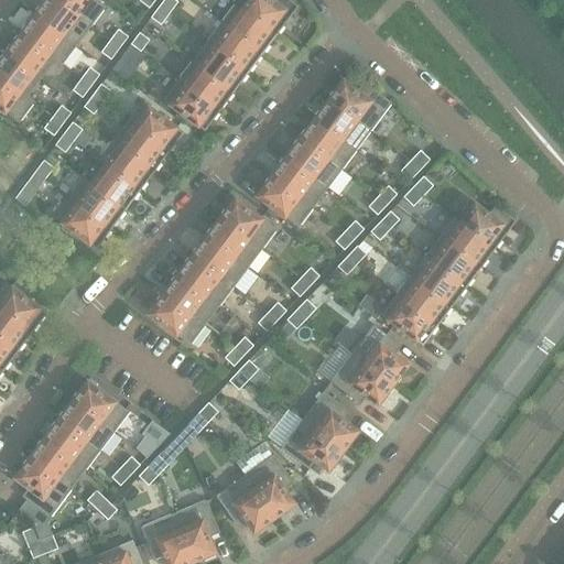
[(90,28),(53,0),(45,0),(34,15),(76,46),(90,28)]
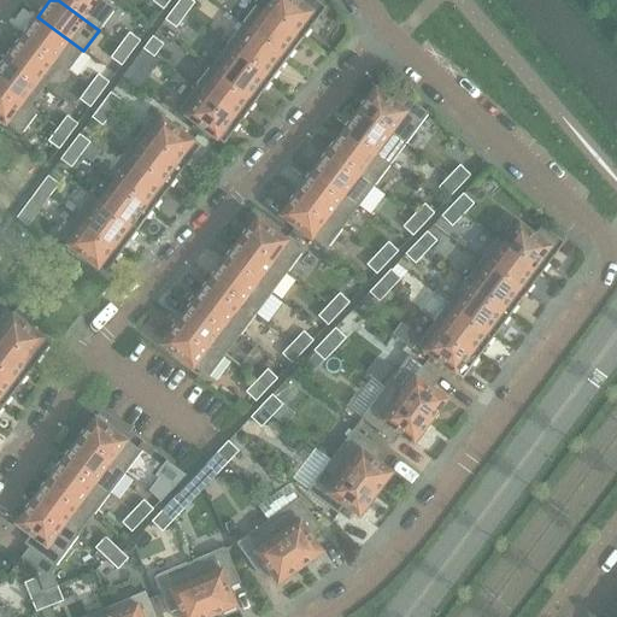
[(116,9),(104,0),(58,0),(99,30),(116,9)]
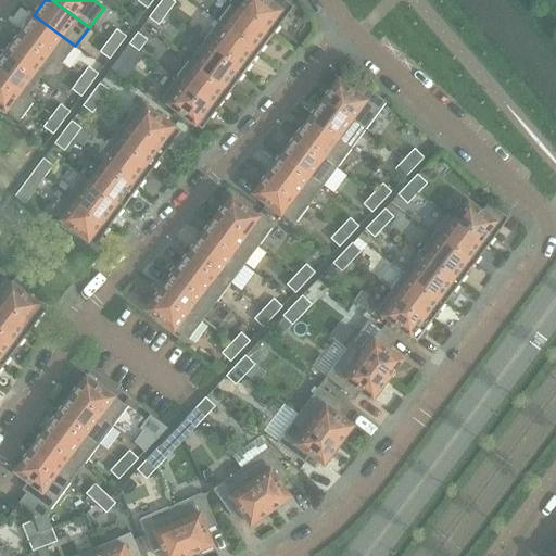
[(147,9),(153,0),(138,0),(137,1),(147,9)]
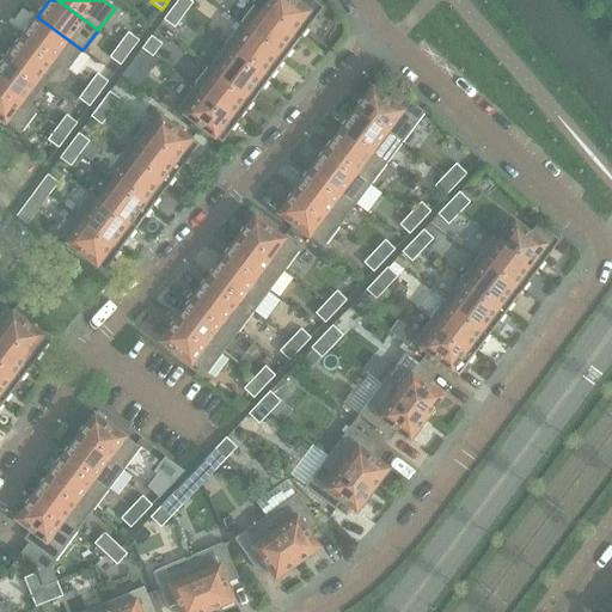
[(184,16),(193,2),(189,0),(177,0),(172,7),(184,16)]
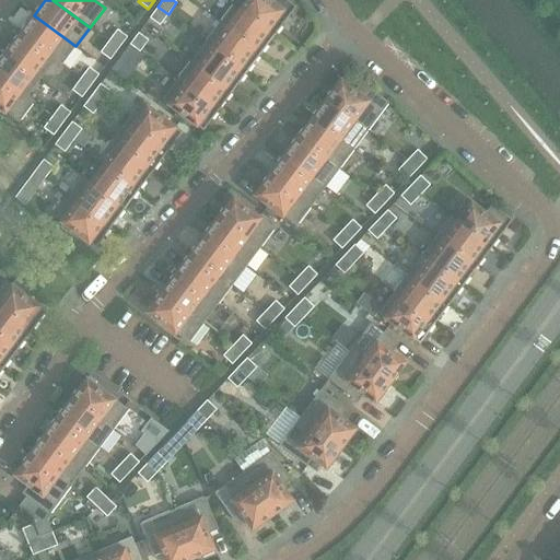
[(275,35),(295,7),(287,0),(246,0),(241,9),(234,3),(233,4),(275,35)]
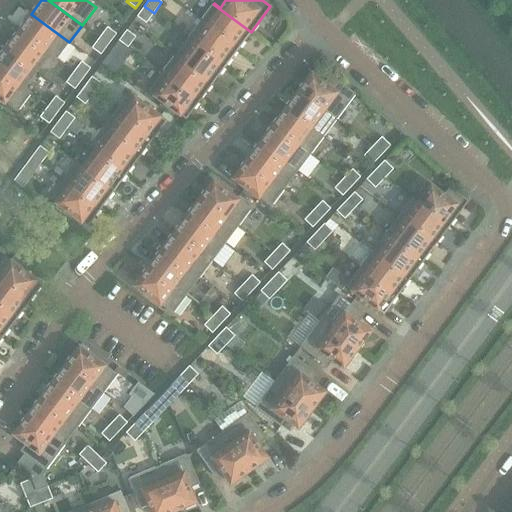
[(251,32),(213,4),(200,21),(238,49),(251,32)]
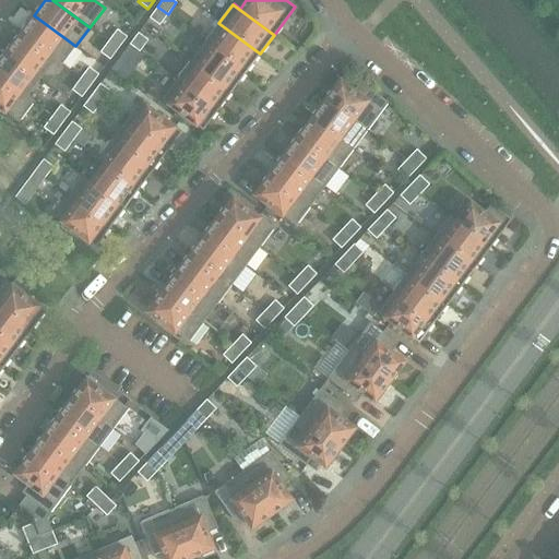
[(159,25),(168,14),(157,7),(150,18),(159,25)]
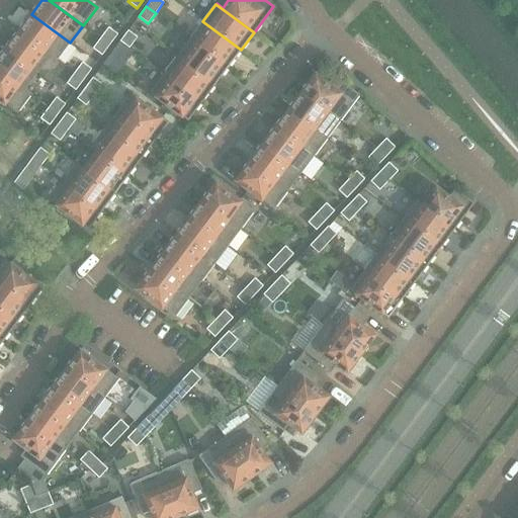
[(70,42),(31,14),(19,31),(57,61),(70,42)]
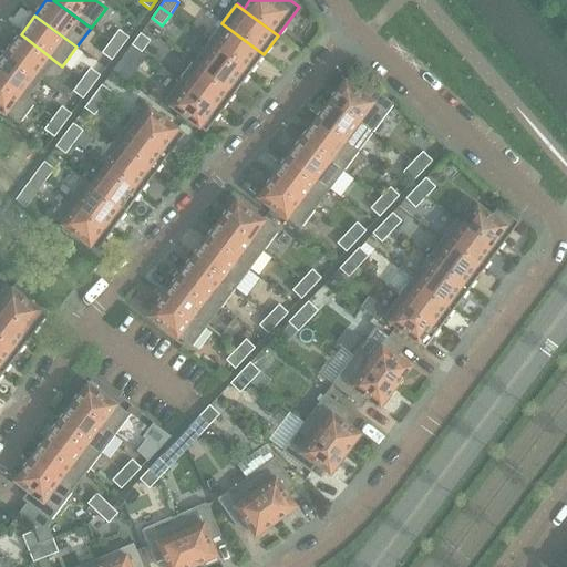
[(264,54),(222,23),(207,42),(249,74),(264,54)]
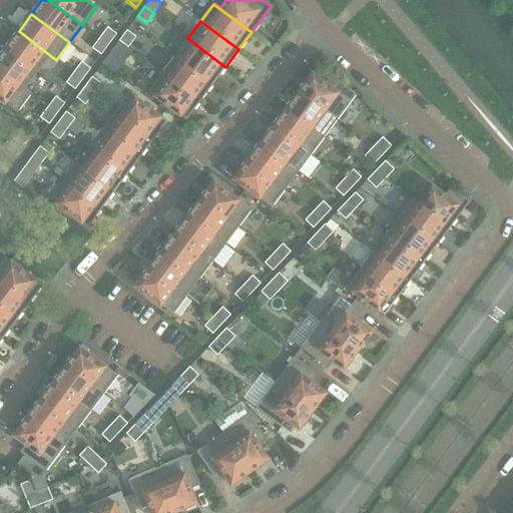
[(108,44),(116,34),(107,27),(99,38),(108,44)]
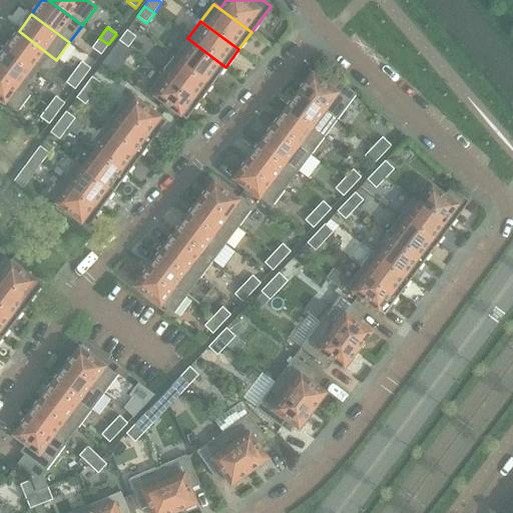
[(128,47),(136,37),(126,30),(119,41),(128,47)]
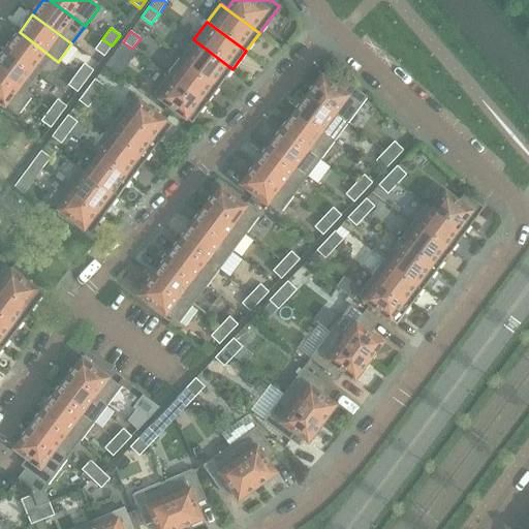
[(58,62),(20,32),(5,50),(38,74),(51,58),(58,62)]
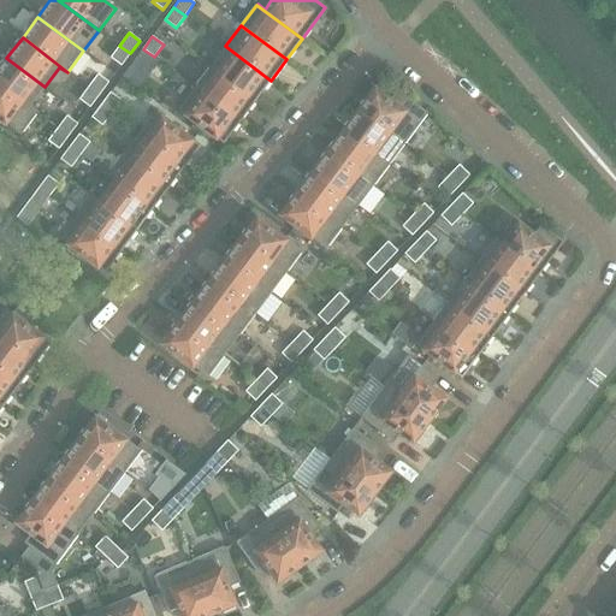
[(120,66),(130,53),(119,46),(110,58),(120,66)]
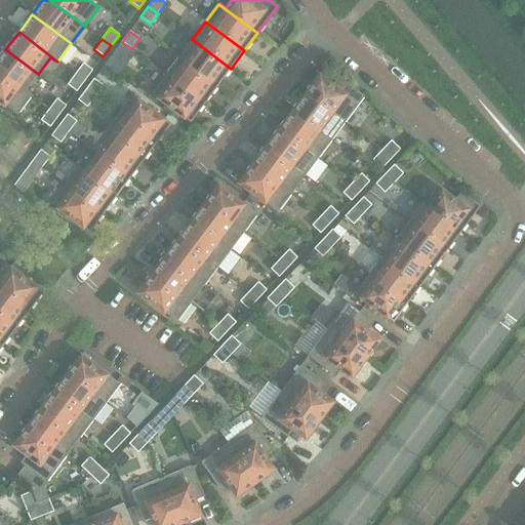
[(231,69),(192,39),(178,56),(217,86),(231,69)]
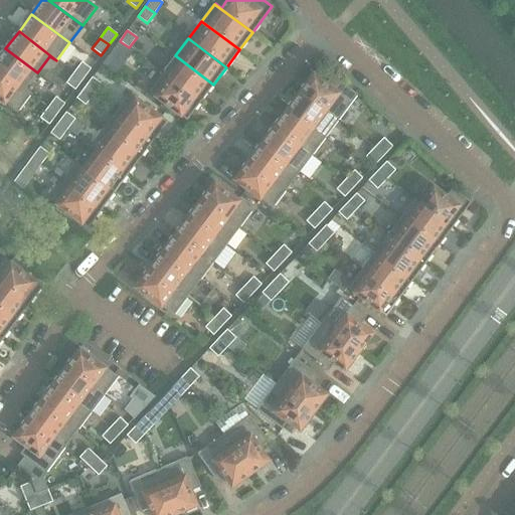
[(121,58),(129,47),(120,41),(112,51),(121,58)]
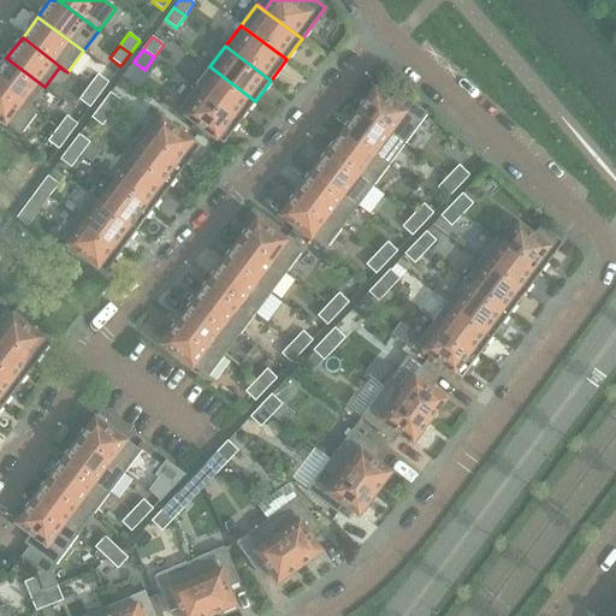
[(45,87),(6,58),(0,66),(0,86),(36,113),(37,112),(30,106),(45,87)]
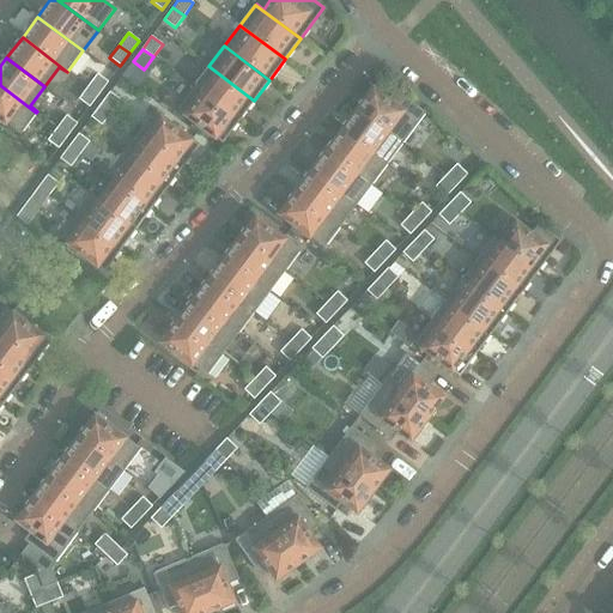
[(254,101),(208,66),(193,87),(238,121),(254,101)]
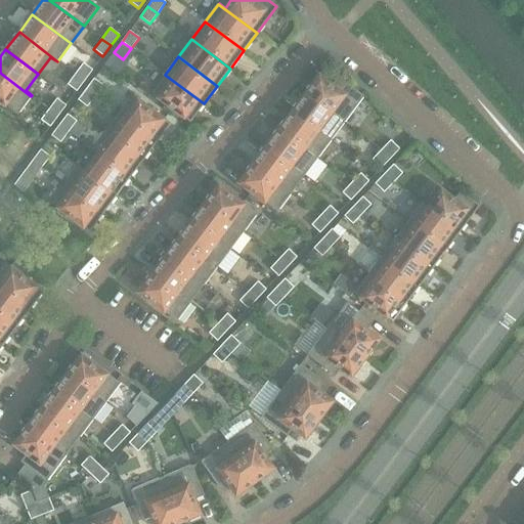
[(84,81),(92,70),(83,63),(76,74),(84,81)]
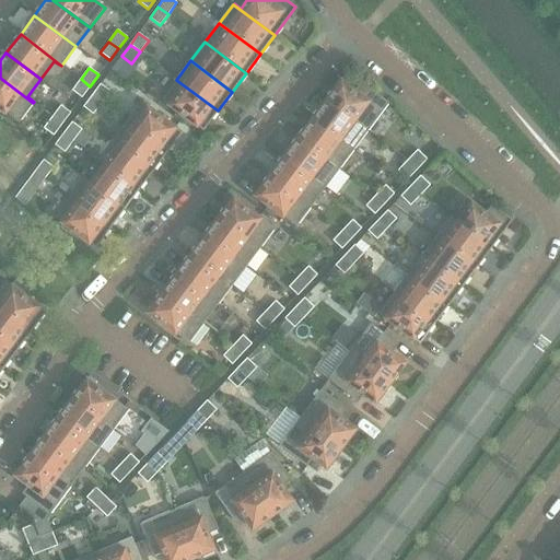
[(33,103),(0,78),(0,108),(19,123),(33,103)]
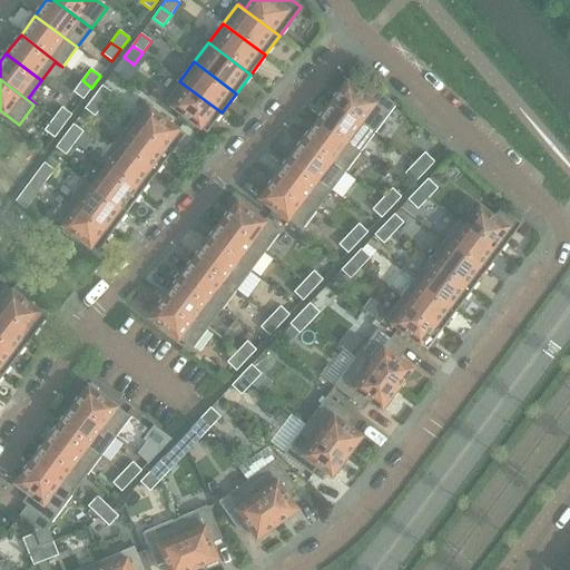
[(84,99),(91,88),(82,80),(72,92),(84,99)]
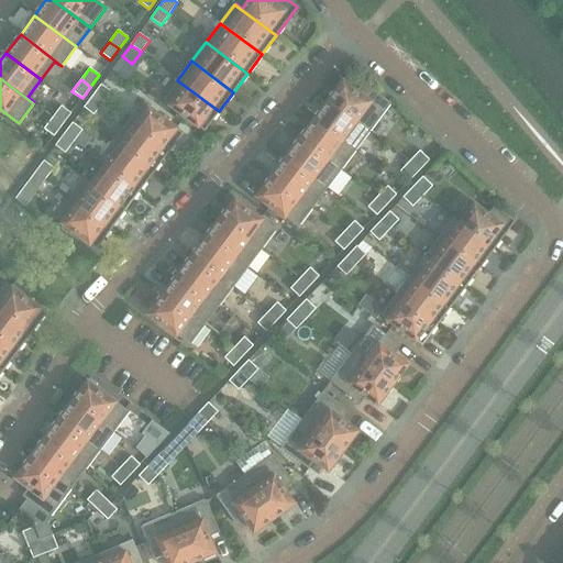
[(219,111),(177,80),(163,100),(205,131),(219,111)]
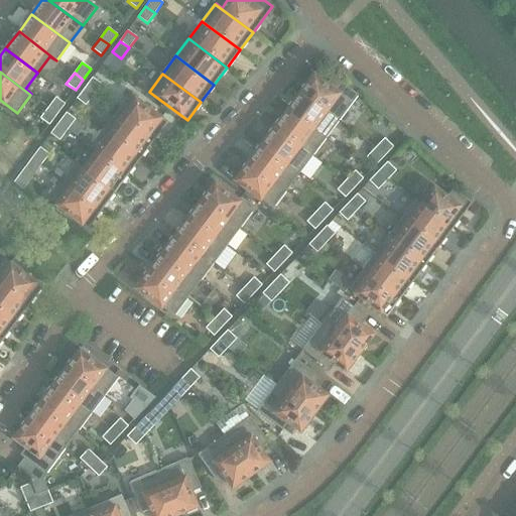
[(338,122),(359,95),(333,76),(327,83),(314,74),(299,94),(338,122)]
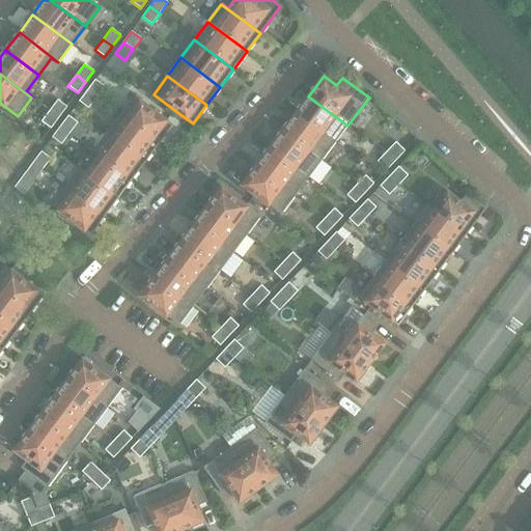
[(96,98),(105,87),(94,80),(87,90),(96,98)]
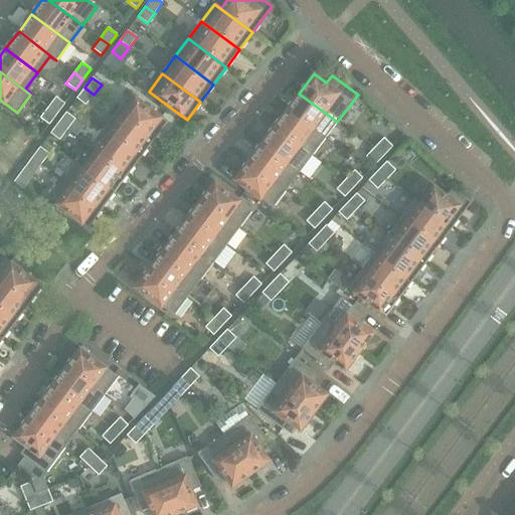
[(86,106),(94,95),(84,88),(76,99),(86,106)]
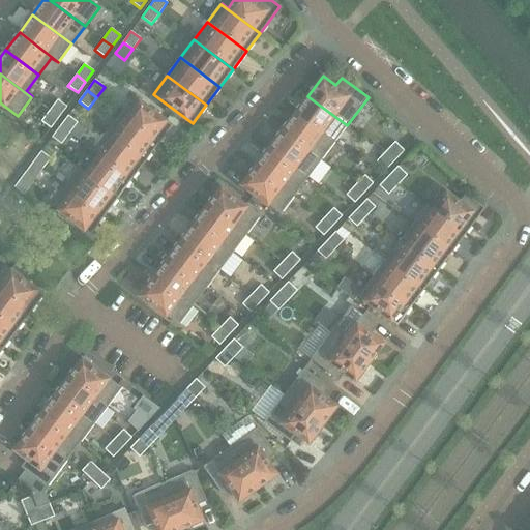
[(172,125),(133,96),(119,115),(158,144),(172,125)]
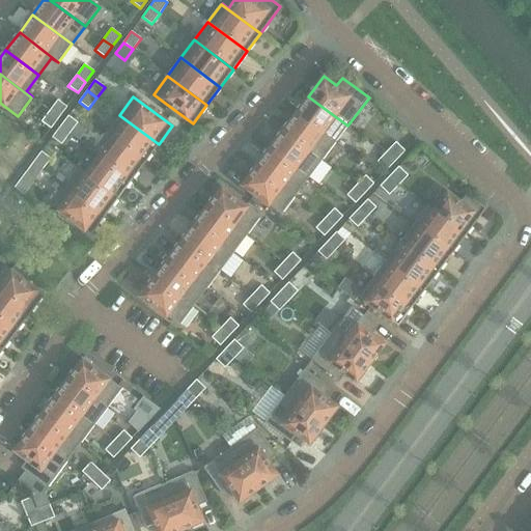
[(347,126),(308,96),(295,114),(334,144),(347,126)]
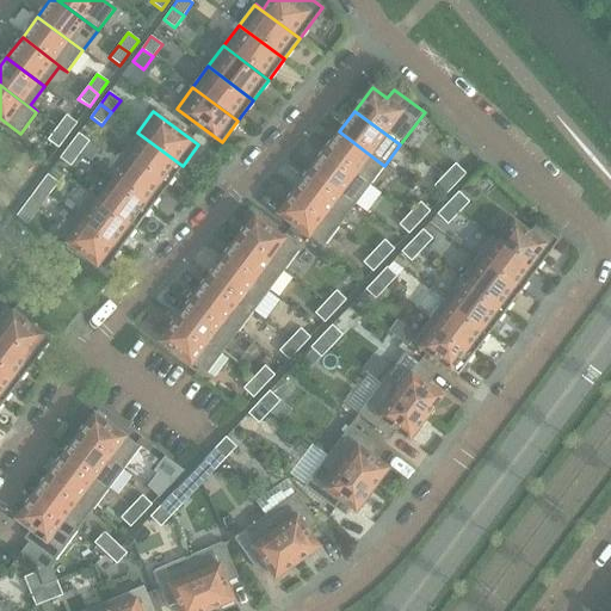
[(68,136),(76,123),(66,115),(56,128),(68,136)]
